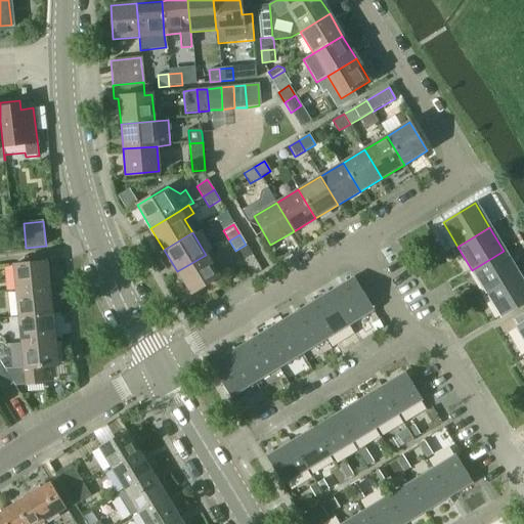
[(472,270),(486,294),(518,274),(504,251),(472,270)]
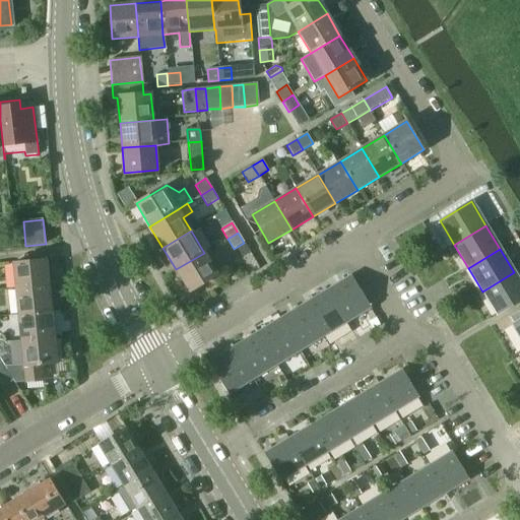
[(204,253),(176,269),(189,291),(217,274),(204,253)]
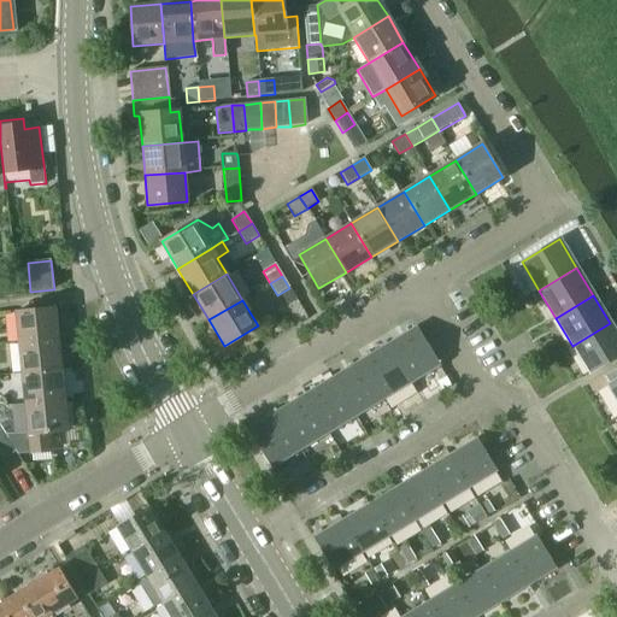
[(16,312),(18,344),(59,339),(56,307),(16,312)]
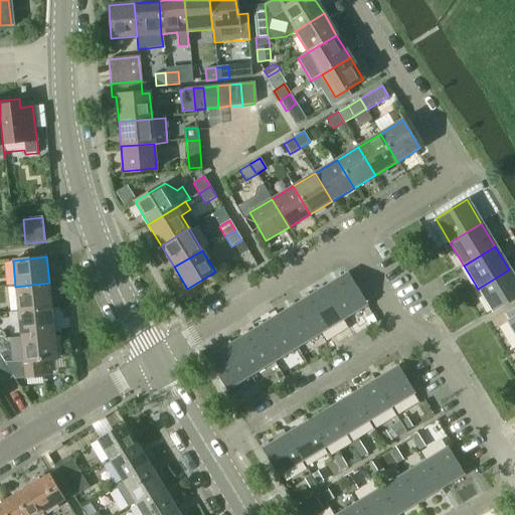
[(514,279),(509,270),(478,289),(493,313),(514,298),(514,279)]
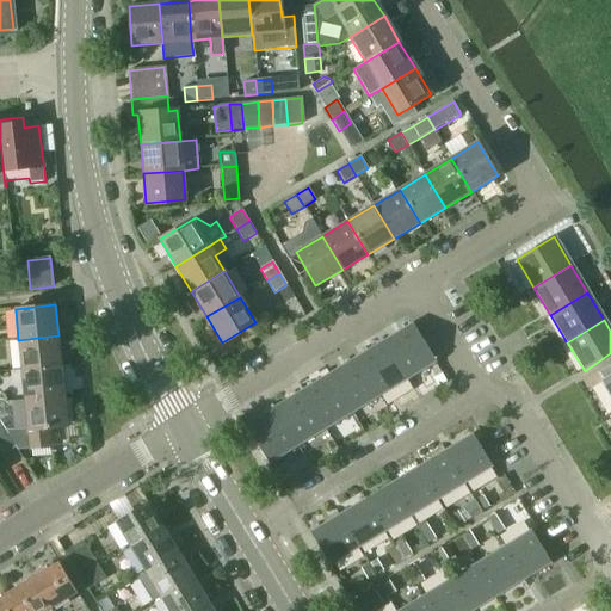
[(412,326),(384,343),(406,380),(434,364),(412,326)]
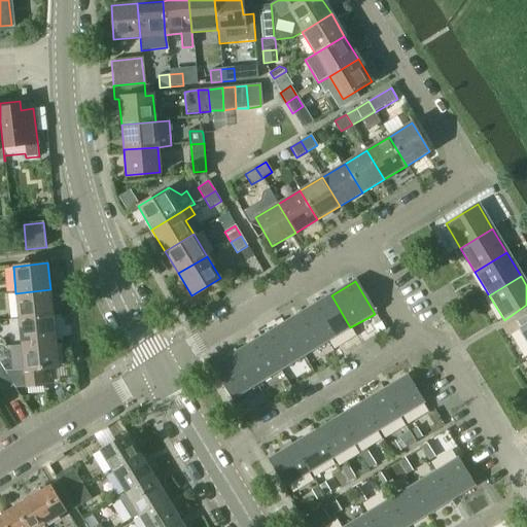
[(15,293),(19,318),(53,315),(50,289),(15,293)]
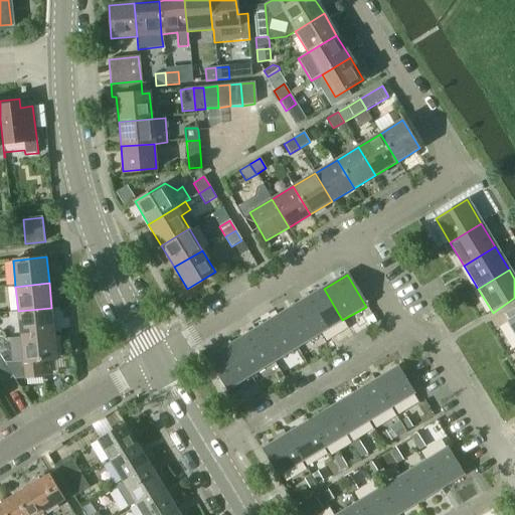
[(324,289),(301,303),(320,334),(342,320),(324,289)]
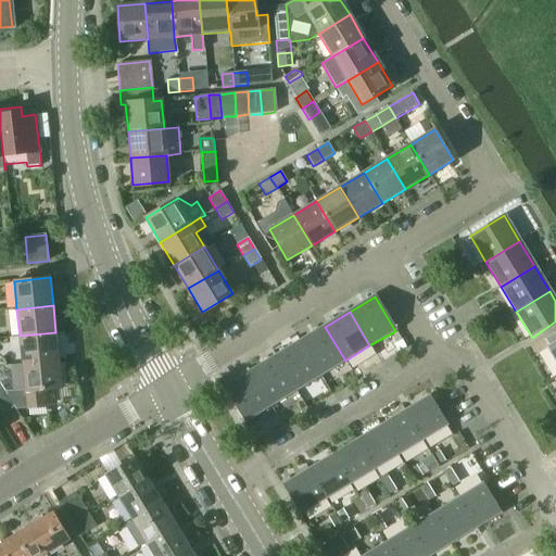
[(325,327),(300,342),(319,376),(345,361),(325,327)]
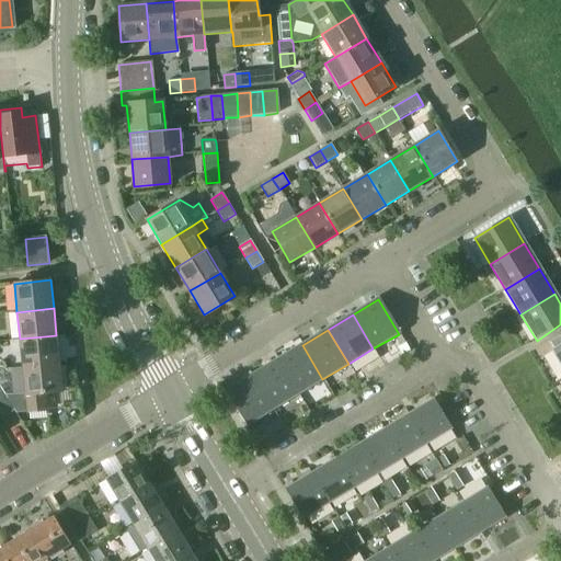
[(20,339),(22,367),(58,363),(56,335),(20,339)]
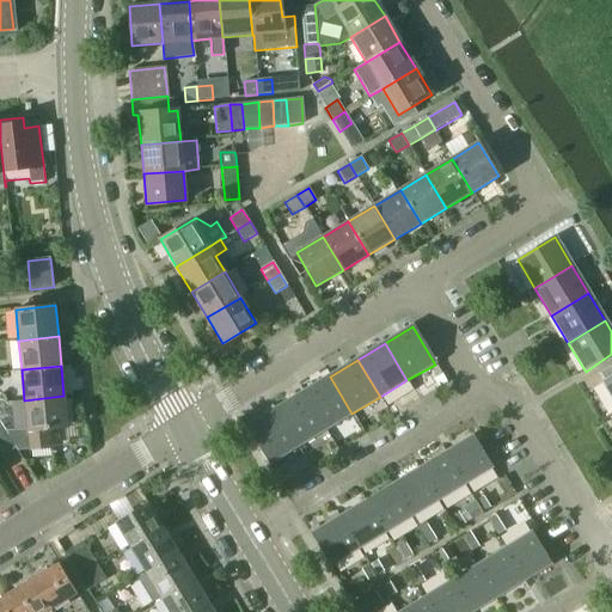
[(330,377),(303,393),(325,430),(352,414),(330,377)]
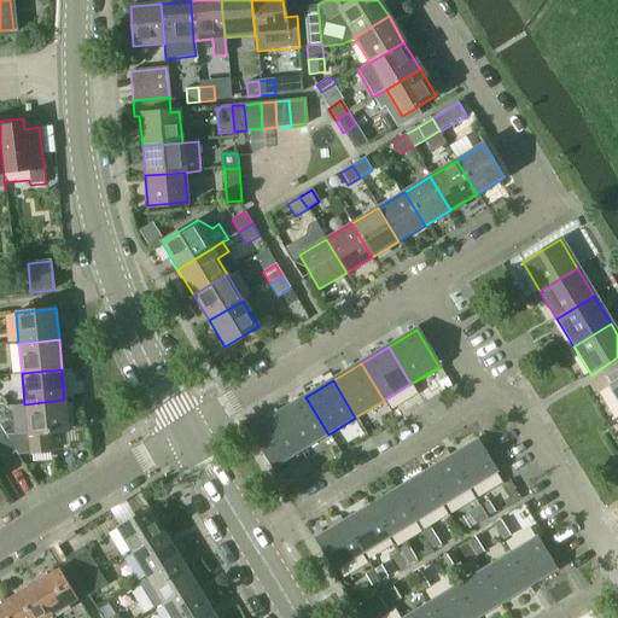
[(305,397),(278,414),(299,450),(328,435),(305,397)]
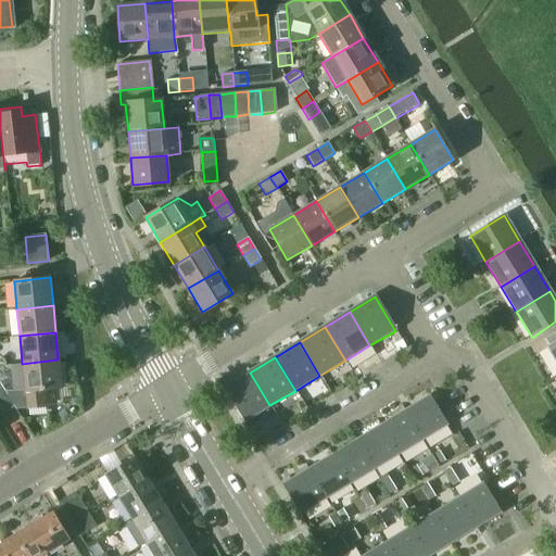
[(58,359),(22,364),(24,392),(5,393),(0,382),(0,409),(2,414),(13,407),(26,406),(26,408),(46,406),(43,389),(61,387),(58,359)]
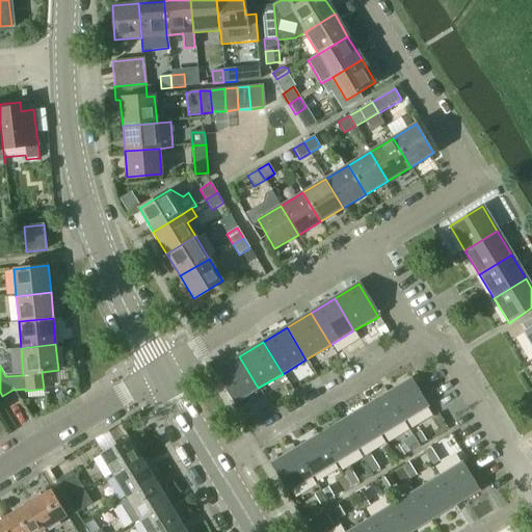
[(258,388),(239,356),(215,370),(235,402),(258,388)]
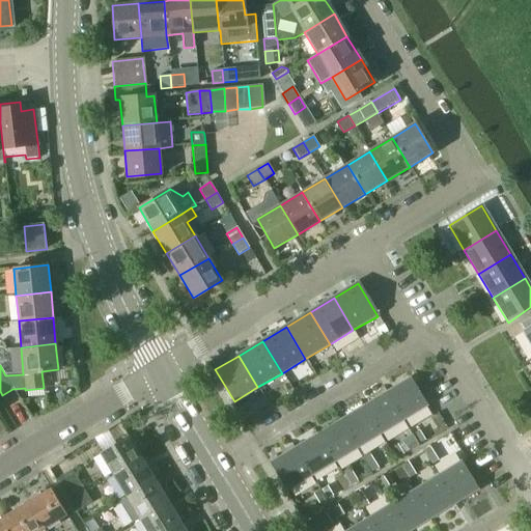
[(411,380),(387,393),(403,421),(427,407),(411,380)]
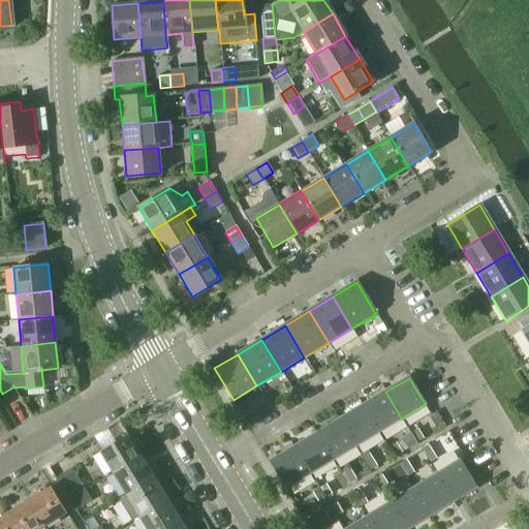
[(385,392),(363,406),(379,433),(402,419),(385,392)]
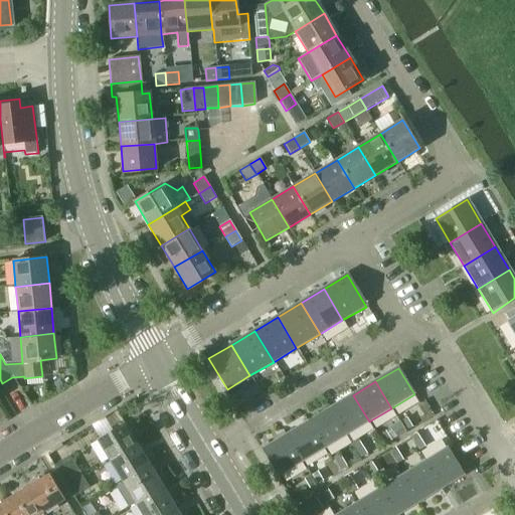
[(353,395),(330,408),(346,436),(369,421),(353,395)]
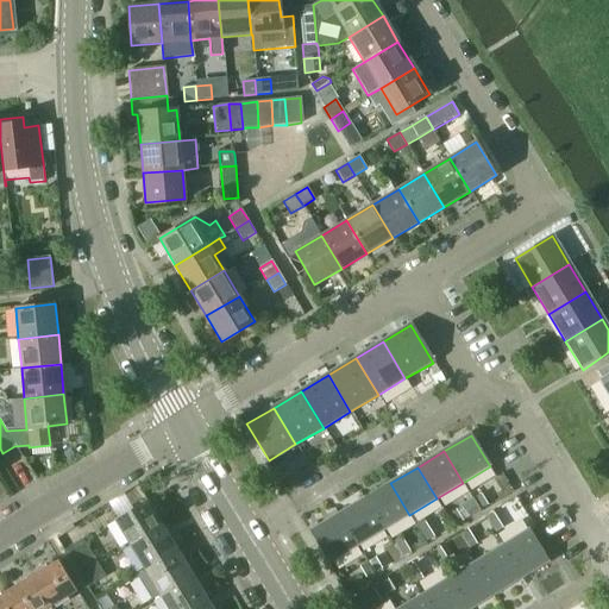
[(390,483),(364,500),(383,531),(409,515),(390,483)]
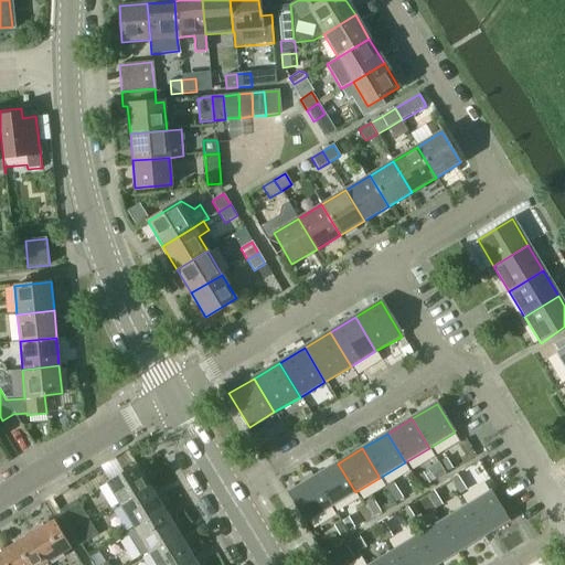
[(439,462),(446,472),(452,469),(446,458),(439,462)]
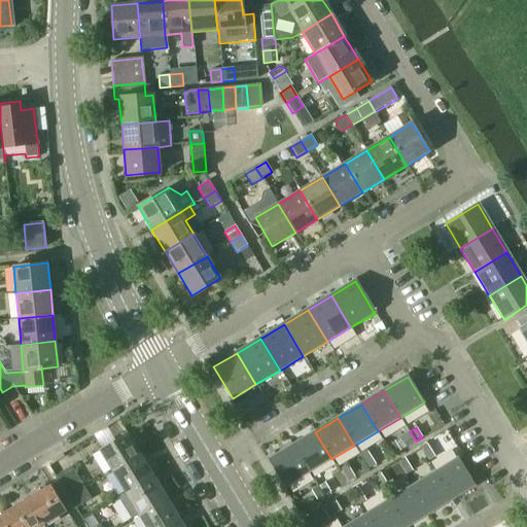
[(315,432),(292,446),(309,473),(331,459),(315,432)]
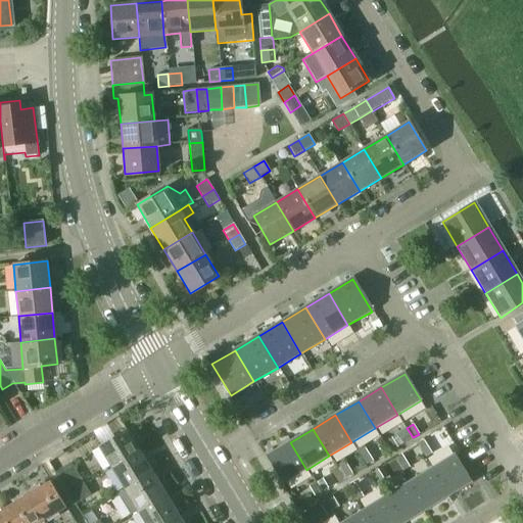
[(98,447),(111,469),(139,452),(126,430),(98,447)]
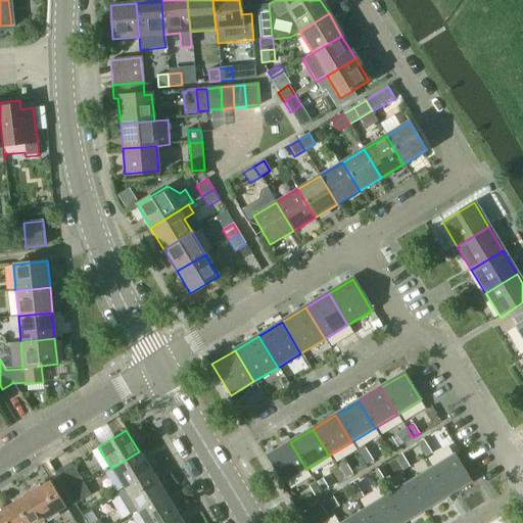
[(385,442),(390,450),(396,446),(391,438),(385,442)]
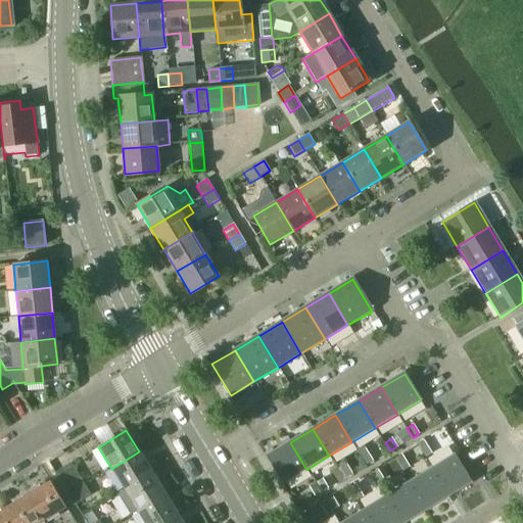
[(418,444),(425,458),(431,454),(424,441),(418,444)]
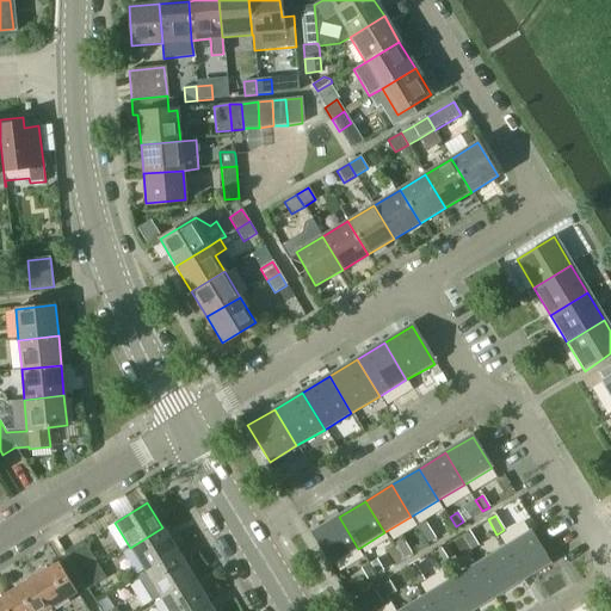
[(358,549),(339,517),(312,534),(331,565),(358,549)]
